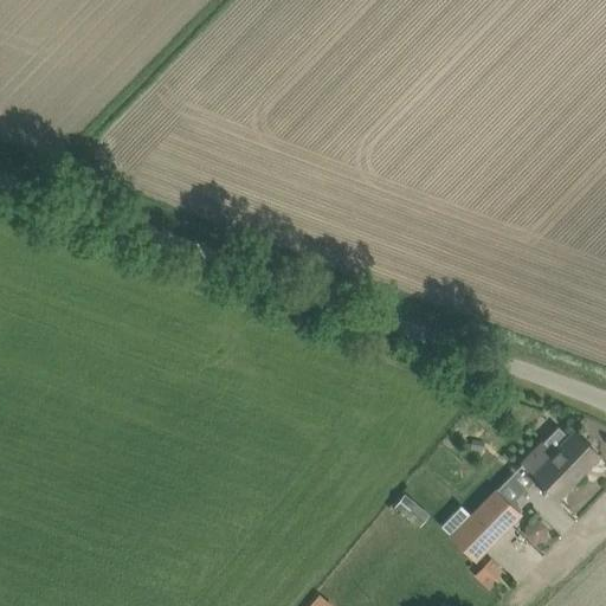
[(555,498),(599,455),(574,431),(568,437),(558,427),(521,465),(555,498)]
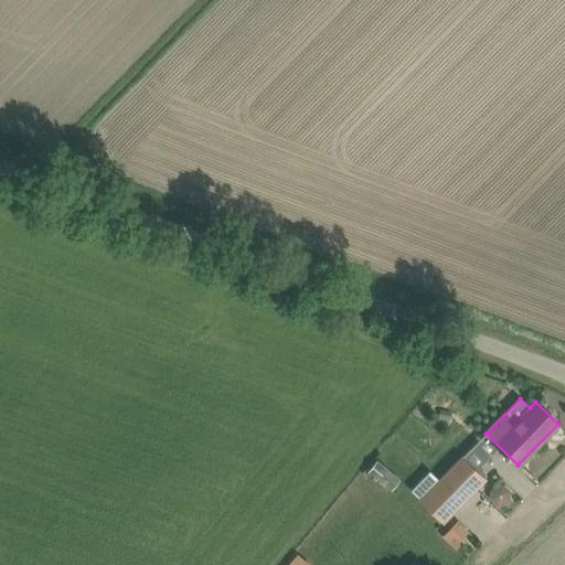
[(420,502),(445,525),(488,480),(465,457),(420,502)]
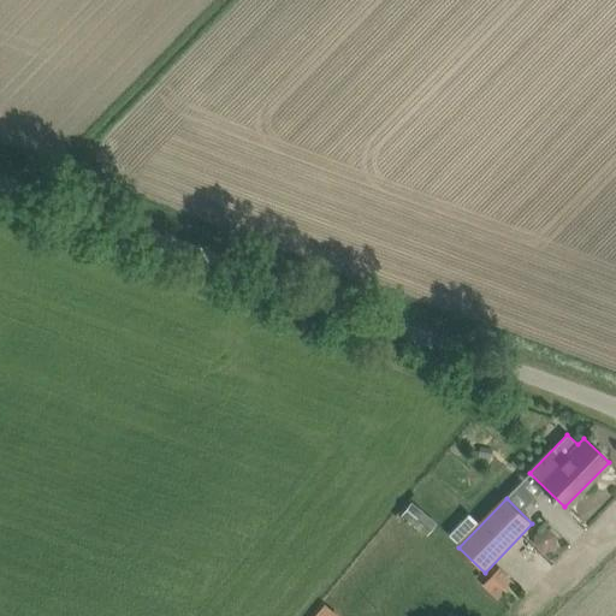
[(540,529),(534,535),(534,545),(542,551),(551,550),(556,543),(556,534),(549,528),(540,529)]
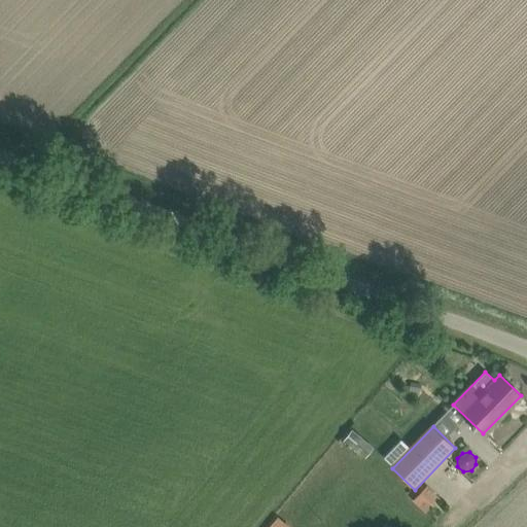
[(415,500),(427,512),(440,498),(428,487),(415,500)]
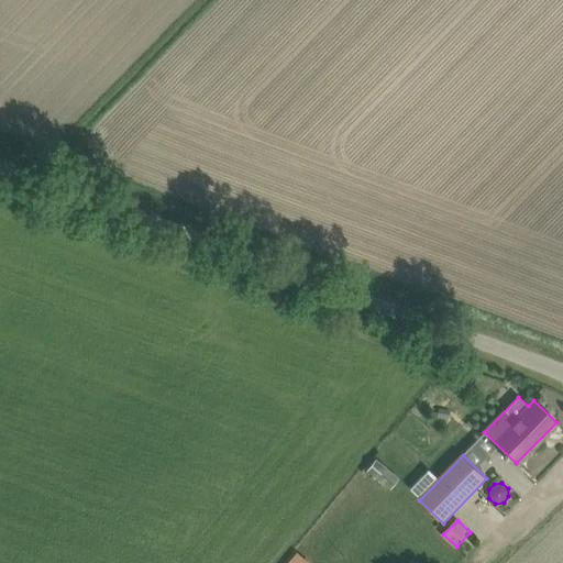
[(312,562),(316,560),(298,548),(286,562),(312,562)]
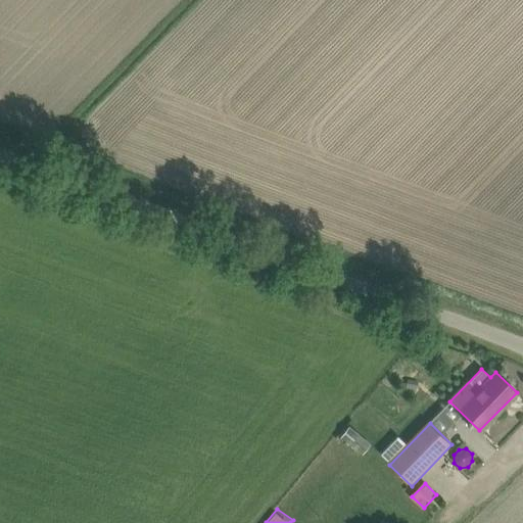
All buildings are outlined.
